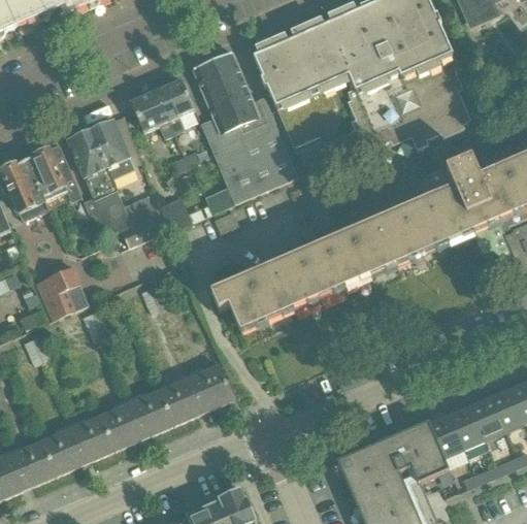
[(0,32),(60,6),(63,13),(93,0),(0,0),(0,32)]
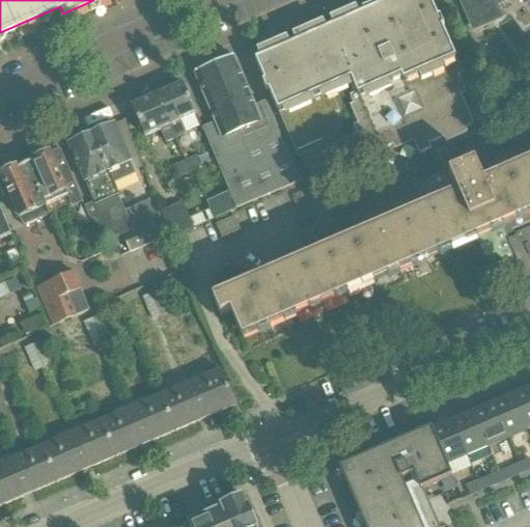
[(345,15),(254,54),(265,78),(262,79),(267,88),(269,87),(279,111),(298,155),(324,143),(326,147),(342,139),(337,127),(341,125),(335,110),(339,109),(332,93),(329,94),(327,89),(352,79),(357,89),(350,92),(354,101),(350,103),(358,120),(354,122),(363,144),(367,142),(371,150),(396,140),(394,135),(409,128),(418,150),(430,145),(428,140),(443,134),(445,138),(467,129),(465,125),(471,121),(481,117),(468,88),(465,89),(457,72),(462,70),(442,23),(444,23),(440,14),(438,15),(431,0),(379,0),(358,9),(356,4),(343,9),(345,15)]
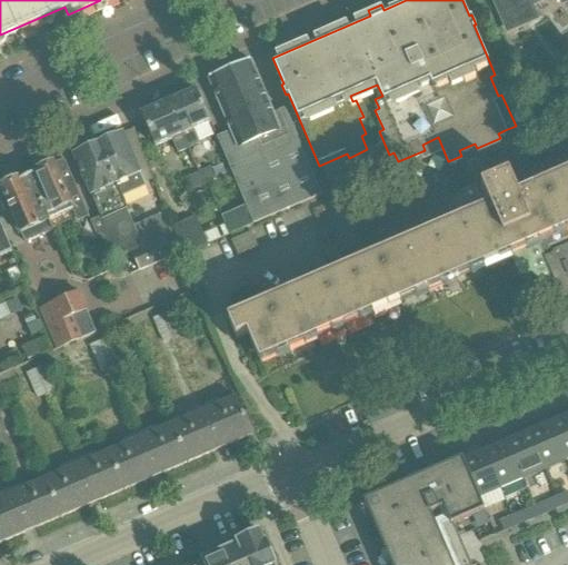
[(492,0),(500,17),(532,2),(538,0),(559,0),(560,2),(564,0),(492,0)]
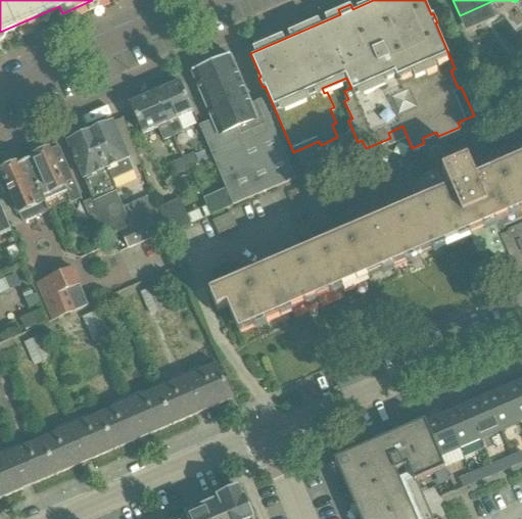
[(250,101),(229,52),(190,69),(211,119),(199,124),(230,193),(233,202),(294,176),(261,97),(250,101)]
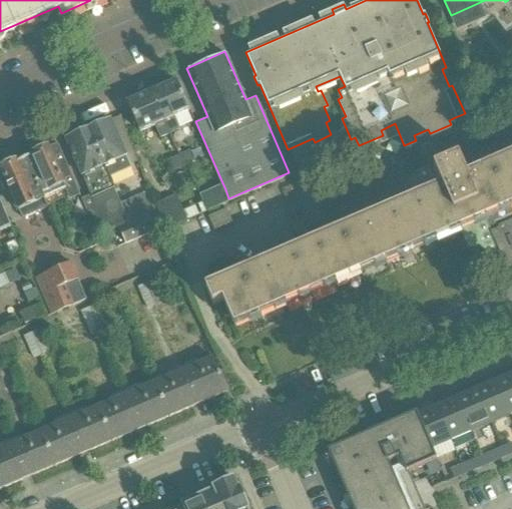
[(150,88),(169,131),(180,126),(175,114),(189,108),(176,77),(150,88)]
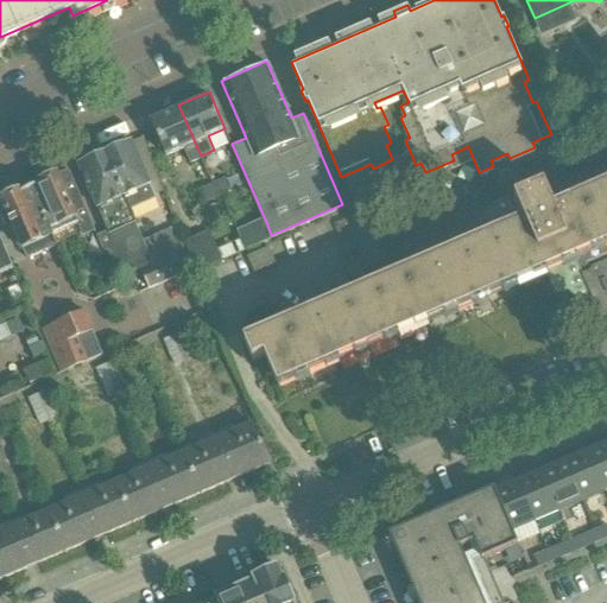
[(201,156),(178,105),(150,118),(165,153),(183,146),(189,160),(201,156)]
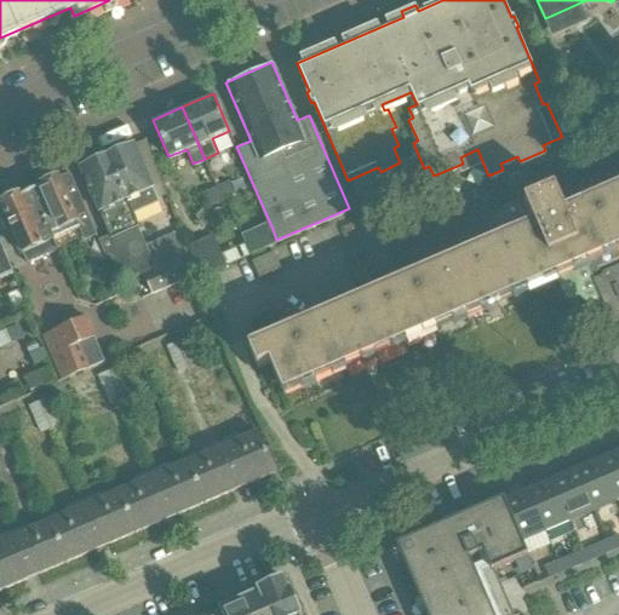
[(618,184),(589,199),(562,137),(550,142),(562,170),(519,188),(533,222),(248,345),(257,366),(269,361),(281,388),(554,270),(562,289),(592,277),(613,325),(618,321),(618,184)]
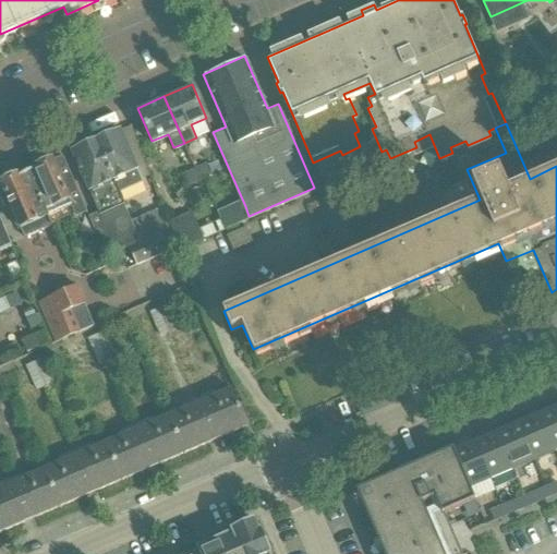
[(556,125),(520,143),(527,159),(556,146),(556,125)]
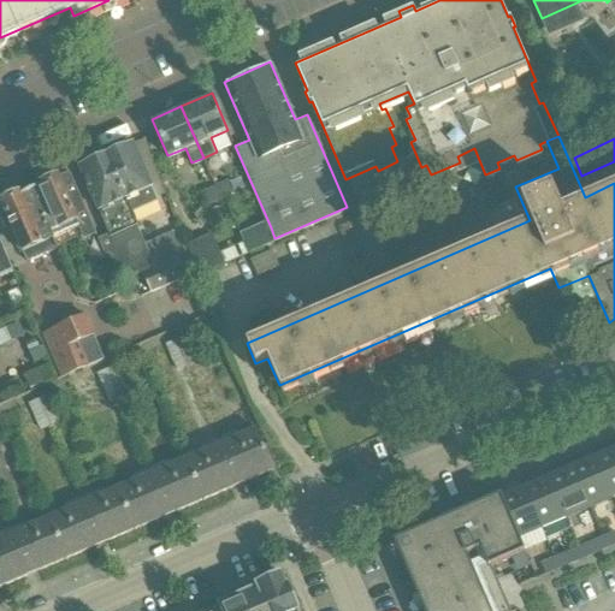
[(116,143),(104,148),(117,179),(130,209),(131,208),(157,197),(155,195),(131,141),(119,146),(116,143)]
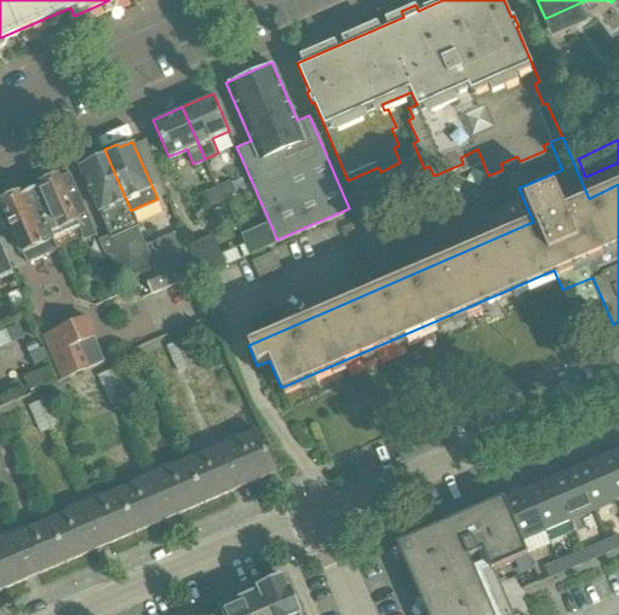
[(91,160),(79,165),(97,210),(98,208),(109,233),(97,237),(105,254),(109,253),(120,281),(142,271),(153,268),(154,266),(154,265),(144,242),(143,239),(131,211),(118,180),(104,149),(103,150),(93,155),(91,160)]
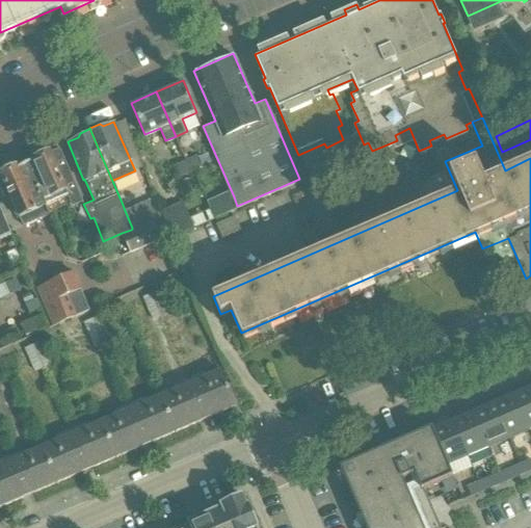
[(34,160),(26,164),(48,212),(49,212),(45,202),(67,192),(72,203),(82,199),(58,146),(48,150),(42,147),(35,149),(34,156),(33,157),(34,160)]
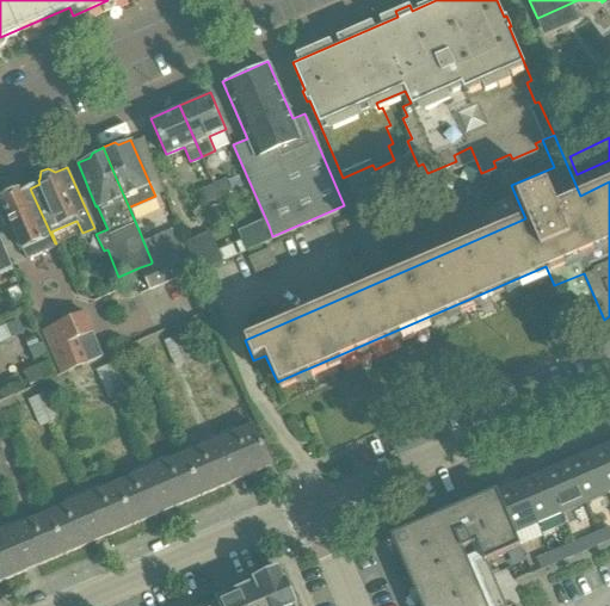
[(213,180),(219,193),(230,189),(225,175),(213,180)]
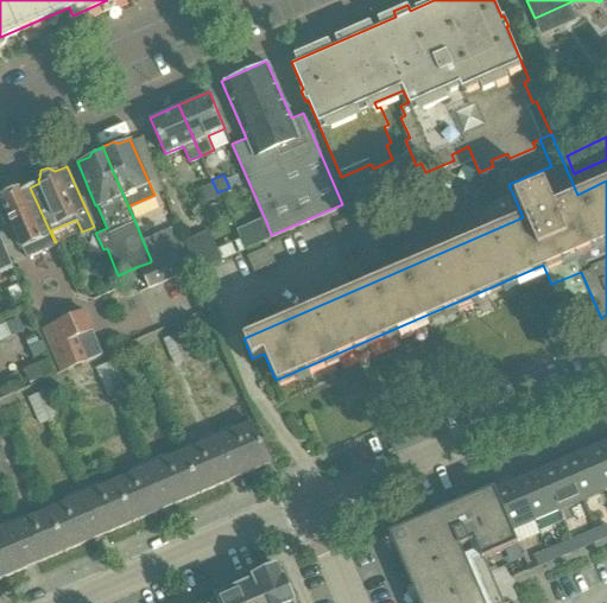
[(212,179),(200,185),(206,198),(217,192),(212,179)]
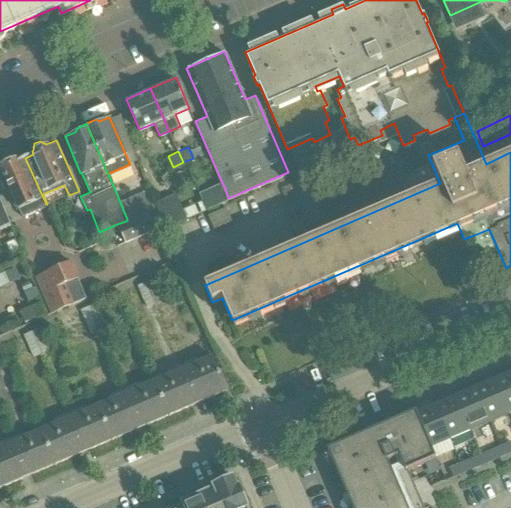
[(46,204),(25,158),(20,160),(18,155),(15,157),(13,153),(0,158),(0,162),(1,164),(0,165),(11,189),(8,190),(14,204),(17,203),(22,215),(46,204)]
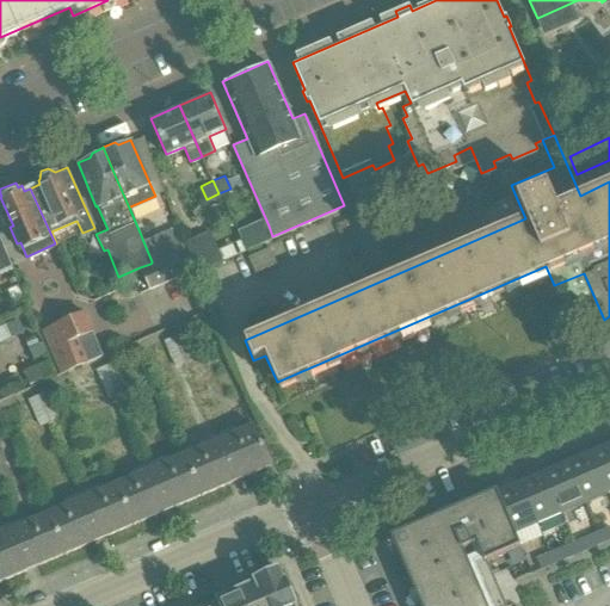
[(143,239),(142,239),(152,261),(153,260),(185,247),(176,224),(143,239)]
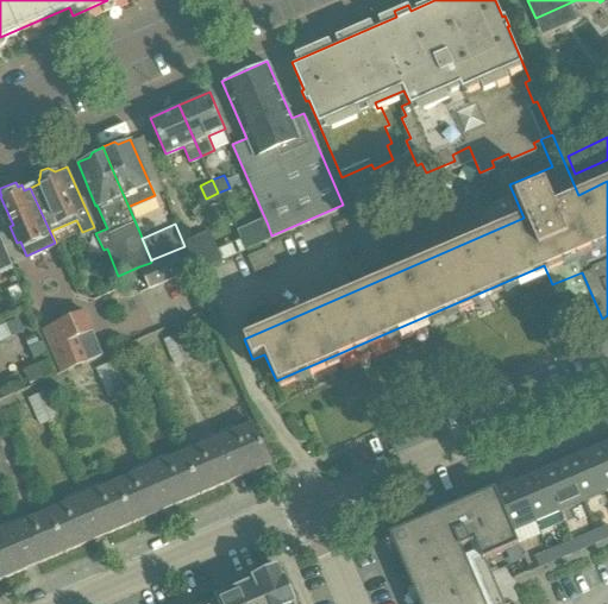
[(268,225),(240,237),(245,246),(271,236),(268,225)]
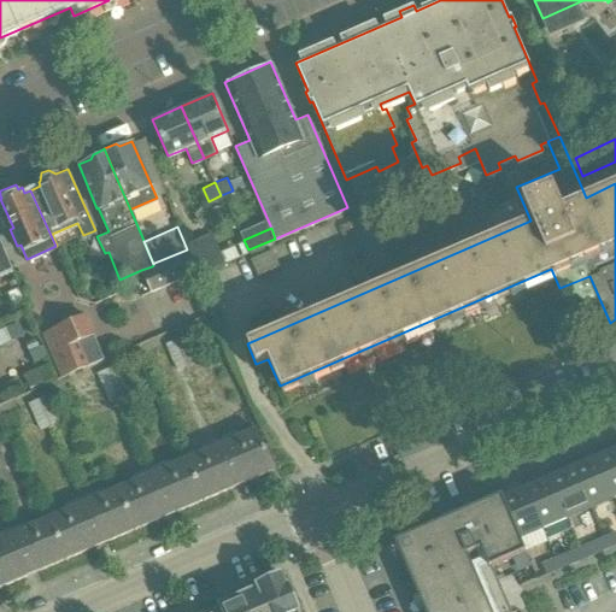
[(210,230),(197,236),(210,266),(223,260),(210,230)]
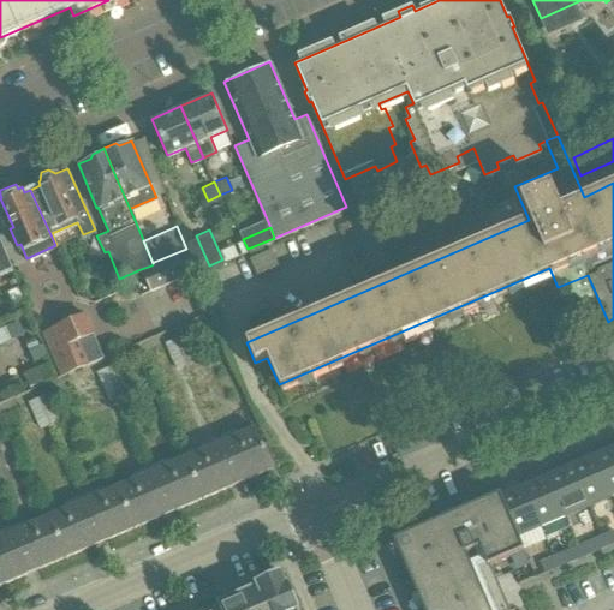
[(209,265),(196,235),(185,241),(197,270),(209,265)]
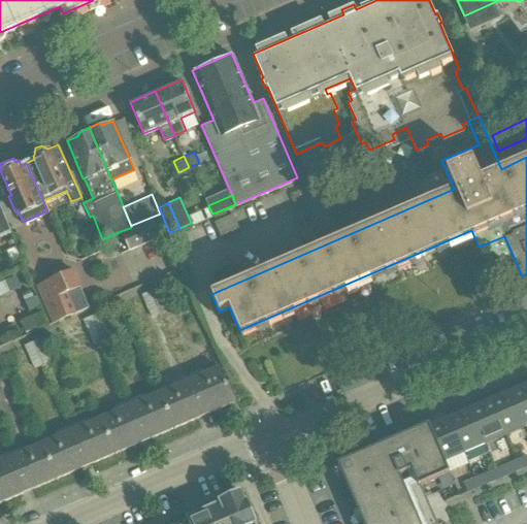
[(0,231),(8,228),(0,208),(0,231)]
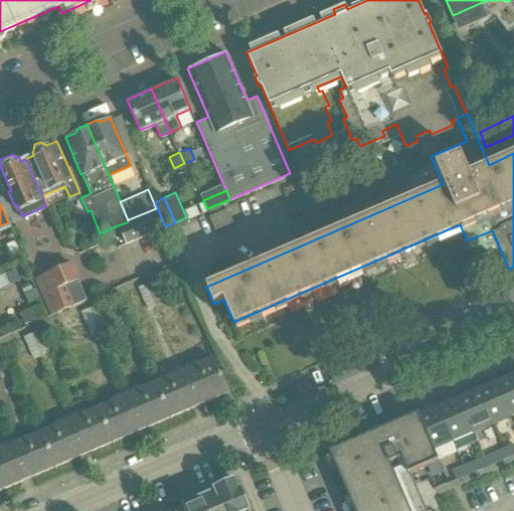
[(127,222),(118,225),(126,241),(155,229),(148,213),(130,220),(128,221),(127,222)]
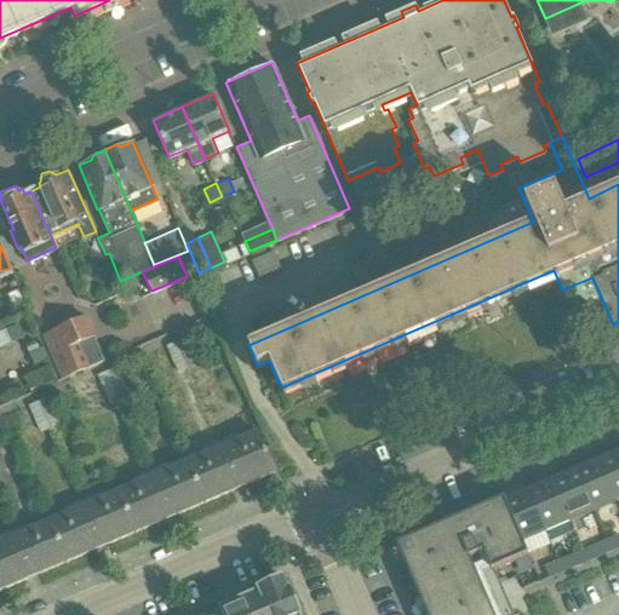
[(93,335),(85,315),(44,333),(62,378),(103,360),(93,335)]
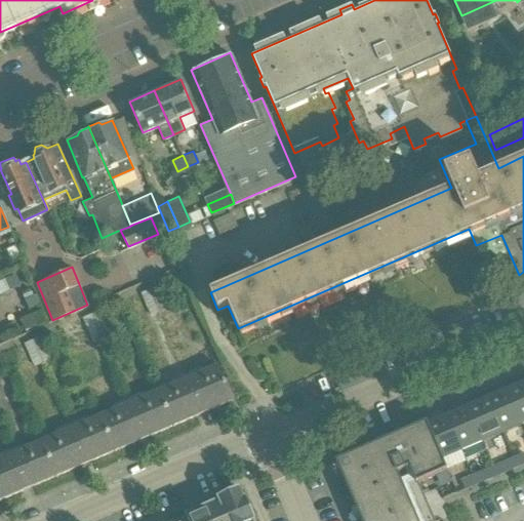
[(177,267),(169,270),(173,279),(182,276),(177,267)]
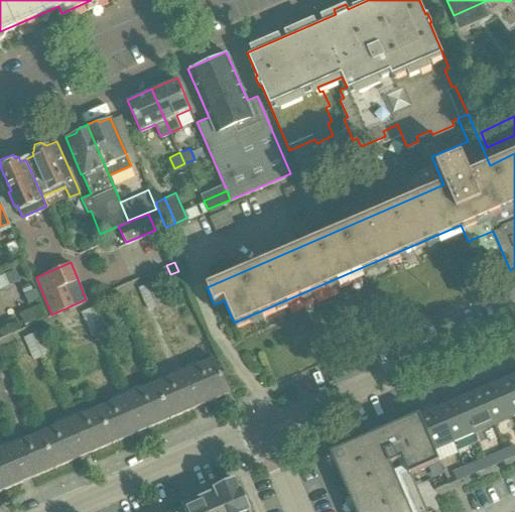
[(166,265),(159,268),(162,278),(170,274),(166,265)]
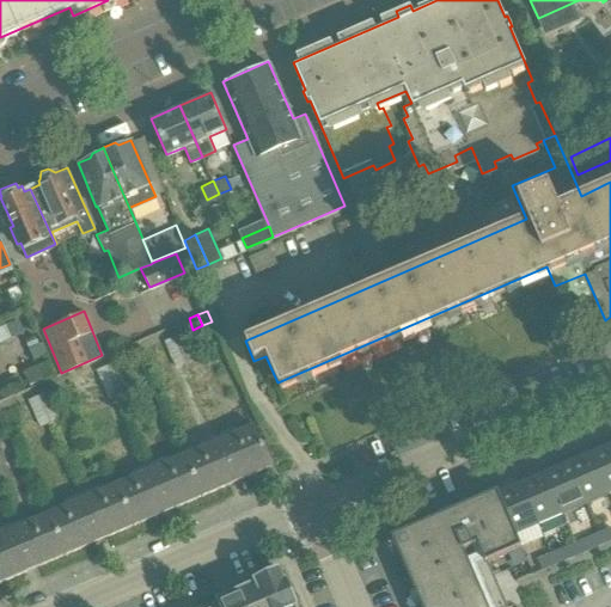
[(189,318),(179,323),(184,333),(193,330),(189,318)]
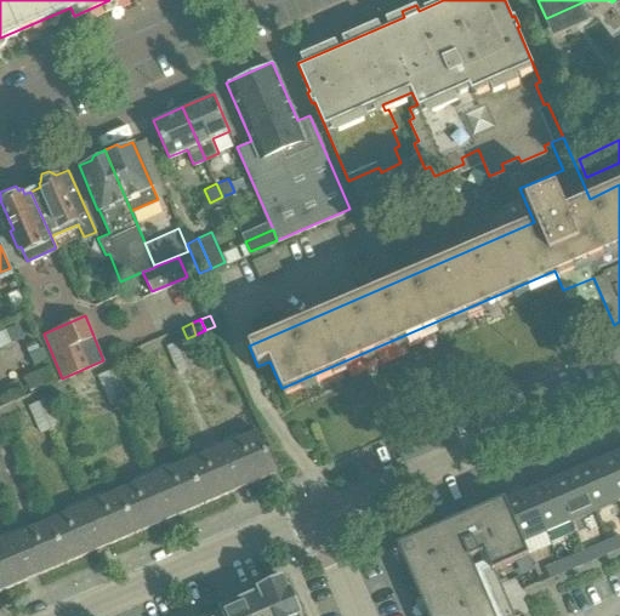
[(182,328),(172,331),(177,342),(187,338),(182,328)]
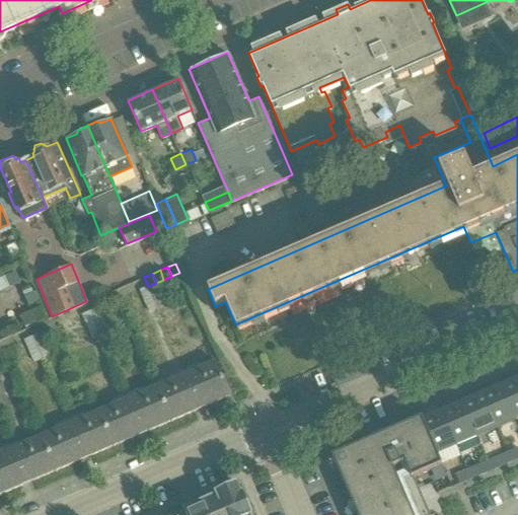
[(144,277),(136,280),(140,290),(148,286),(144,277)]
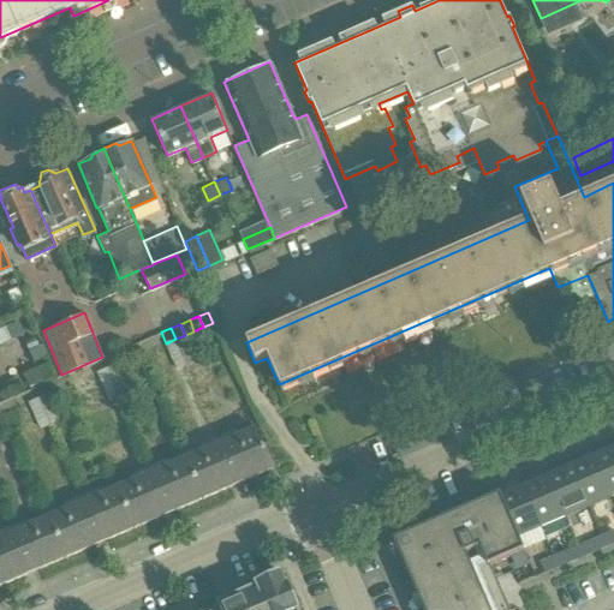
[(161,332),(153,336),(158,347),(166,344),(161,332)]
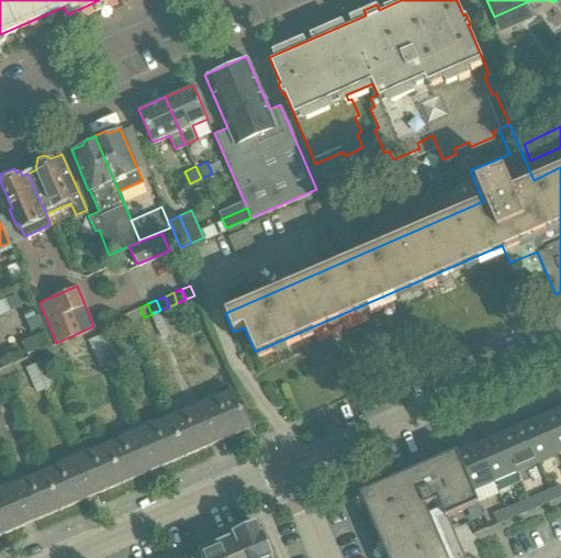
[(22,310),(25,319),(35,314),(32,307),(22,310)]
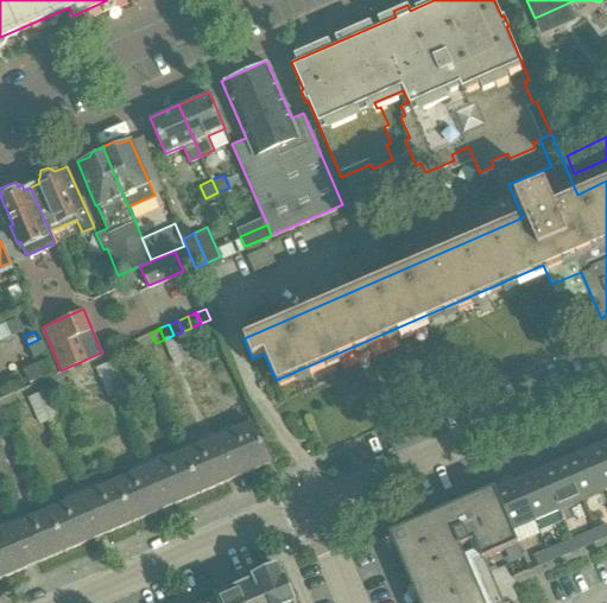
[(151,332),(141,336),(146,347),(156,343),(151,332)]
